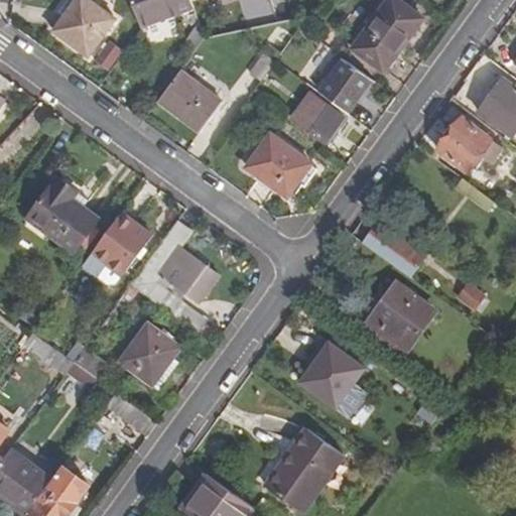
[(87,56),(114,18),(88,0),(76,0),(53,31),(87,56)]
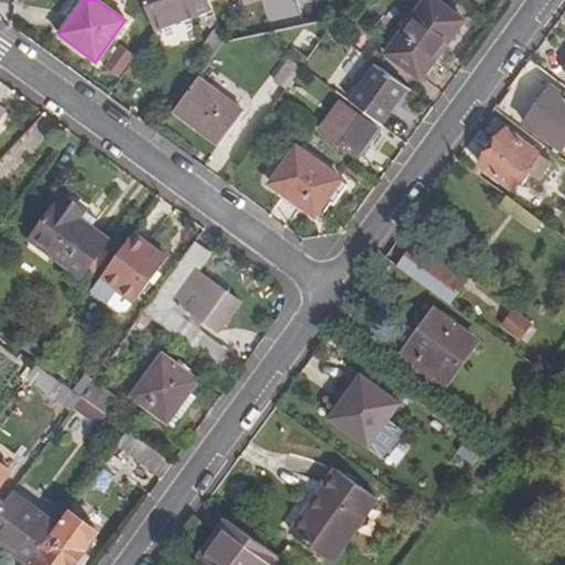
[(211,6),(209,0),(141,0),(151,28),(211,6)]
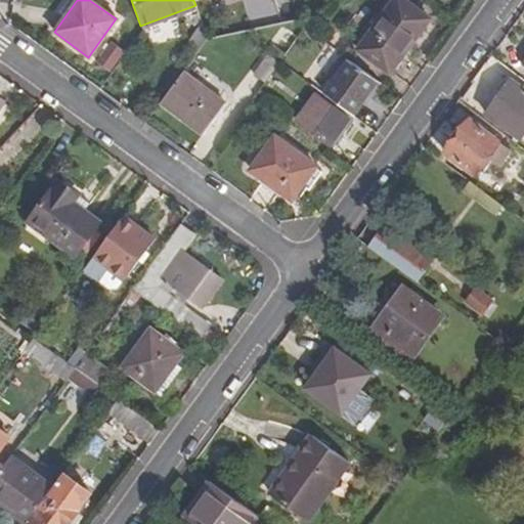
[(390,73),(429,19),(402,0),(395,0),(359,50),(390,73)]
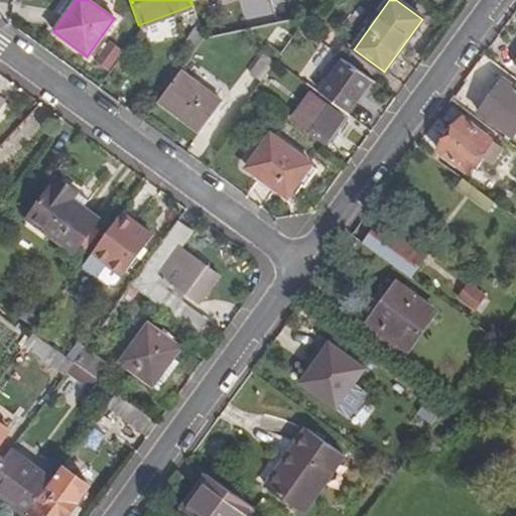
[(191,51),(204,35),(198,21),(181,43),(191,51)]
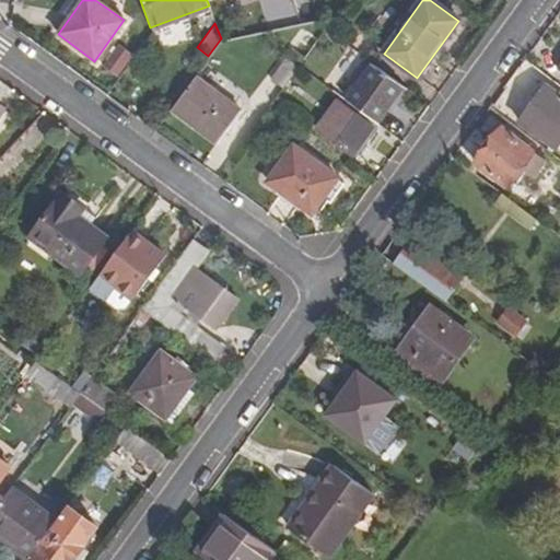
[(125,78),(136,54),(118,45),(106,69),(125,78)]
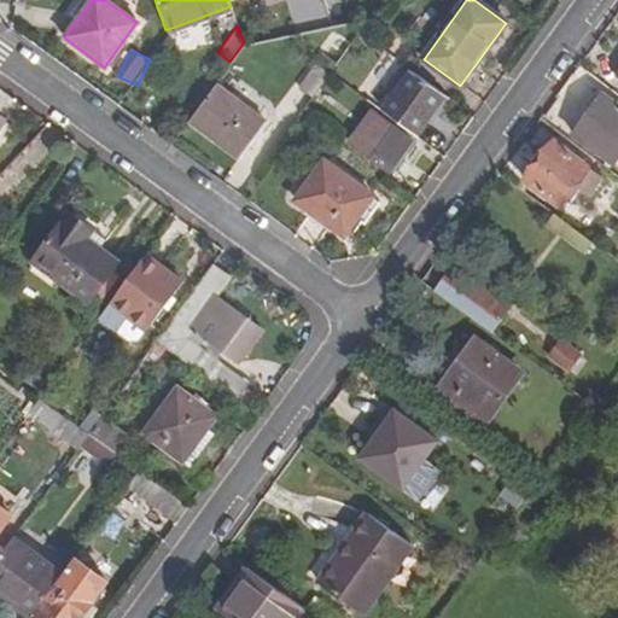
[(308,101),(327,76),(313,65),(295,92),(308,101)]
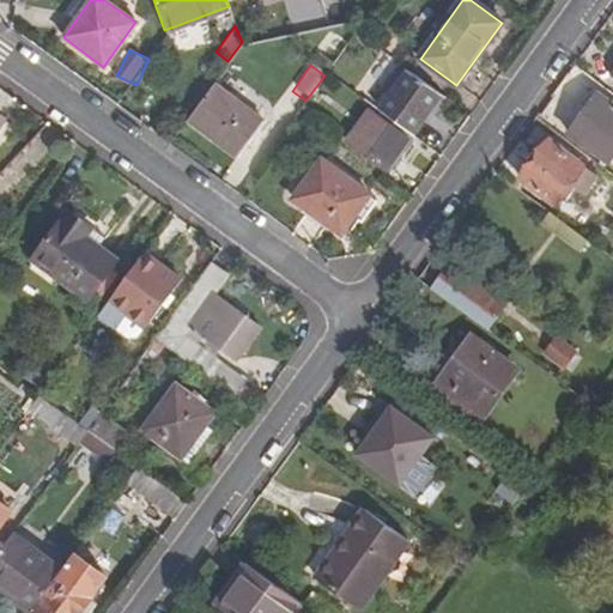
[(416,122),(435,93),(405,72),(384,99),(416,122)]
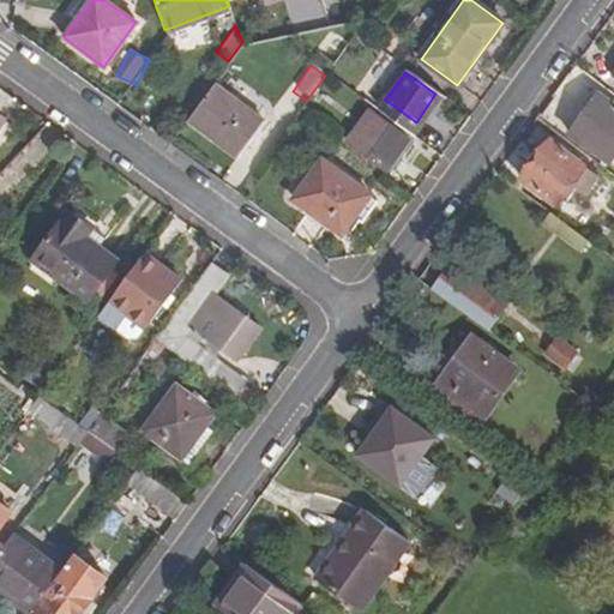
[(238,154),(262,120),(212,84),(187,118),(238,154)]
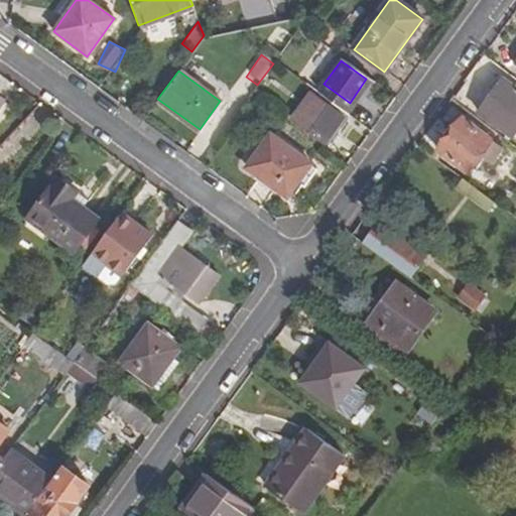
[(513,135),(515,130),(515,88),(502,78),(480,110),(513,135)]
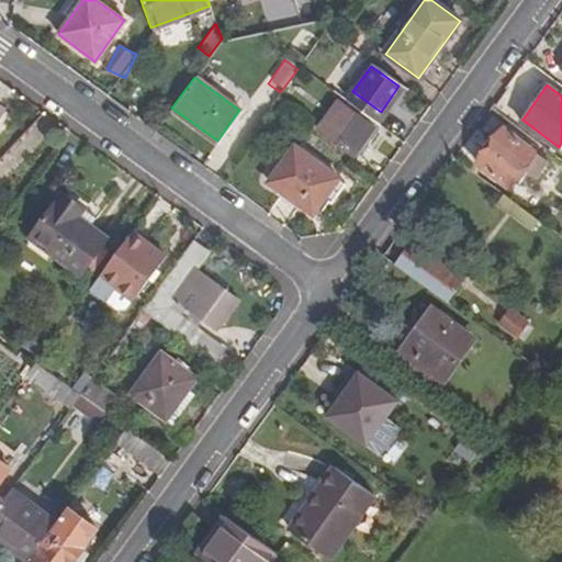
[(371,125),(338,101),(319,127),(347,146),(355,135),(361,139),(371,125)]
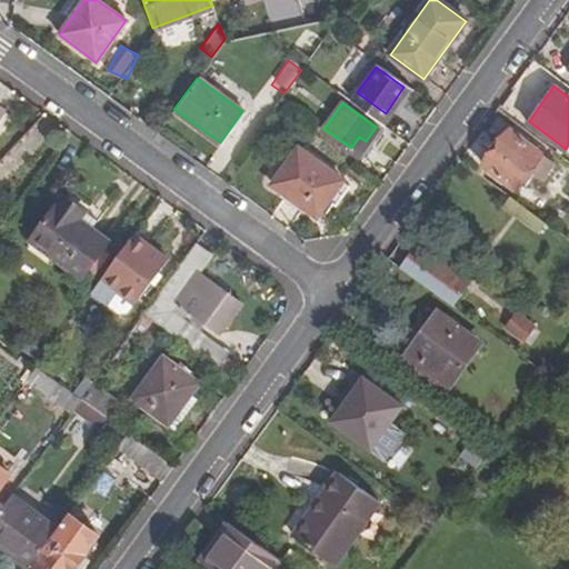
[(517,187),(542,151),(510,128),(485,162),(517,187)]
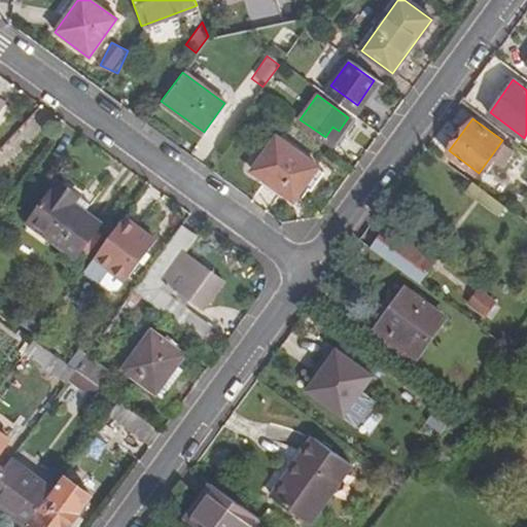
[(291,200),(316,167),(277,138),(252,171),(291,200)]
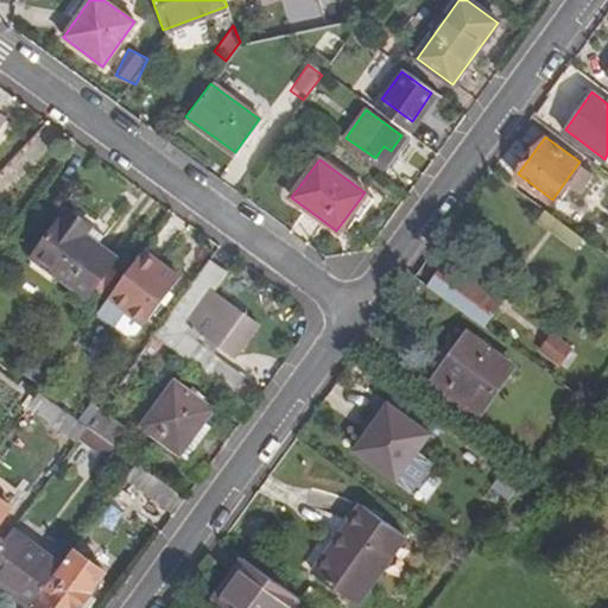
[(88,298),(116,258),(82,234),(87,227),(64,211),(31,258),(88,298)]
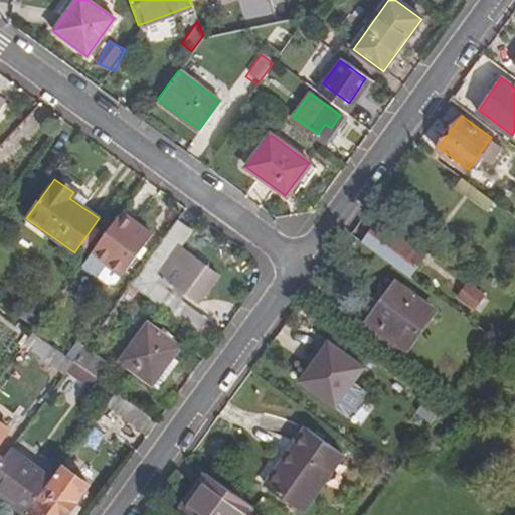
[(91,253),(106,264),(121,275),(150,233),(121,213),(91,253)]
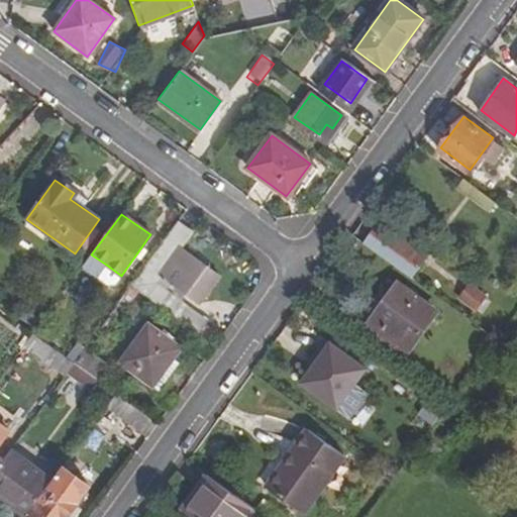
[(131,284),(138,291),(199,333),(208,319),(179,299),(183,292),(198,303),(218,274),(180,246),(191,230),(177,220),(131,284)]
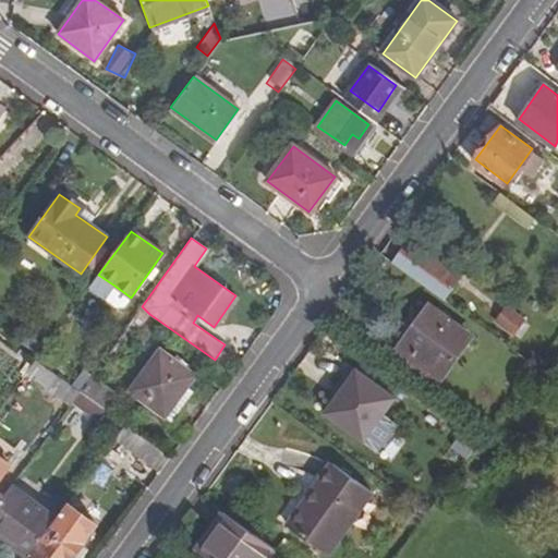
[(410,239),(393,261),(446,299),(461,277),(410,239)]
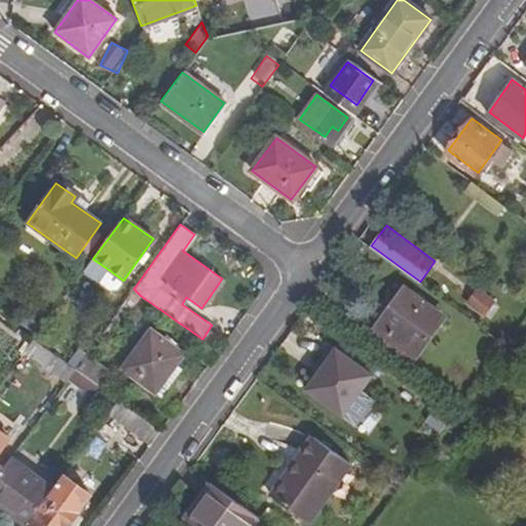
[(99,283),(108,269),(92,259),(83,271),(99,283)]
